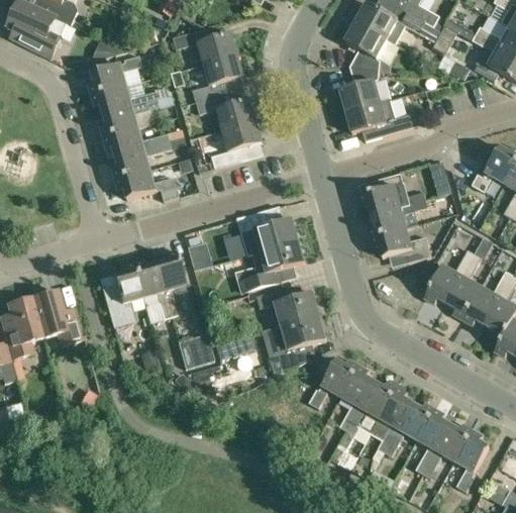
[(36,0),(33,8),(66,22),(66,23),(71,25),(77,11),(74,3),(68,0),(36,0)]
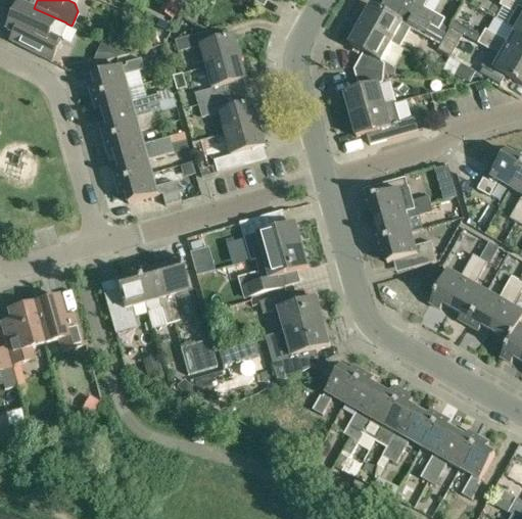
[(163,0),(159,8),(171,14),(179,0),(163,0)]
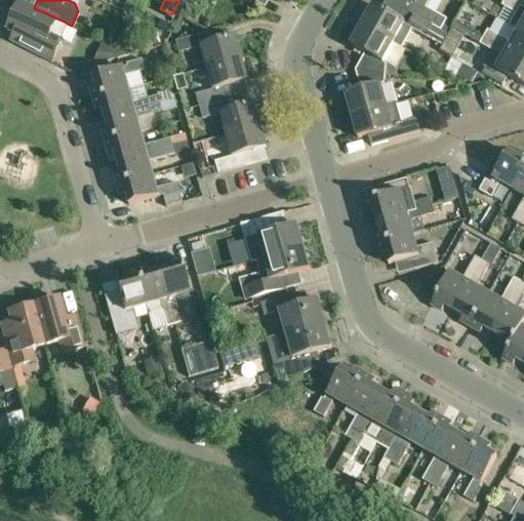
[(393,0),(393,1),(431,23),(440,28),(446,15),(426,4),(428,0),(393,0)]
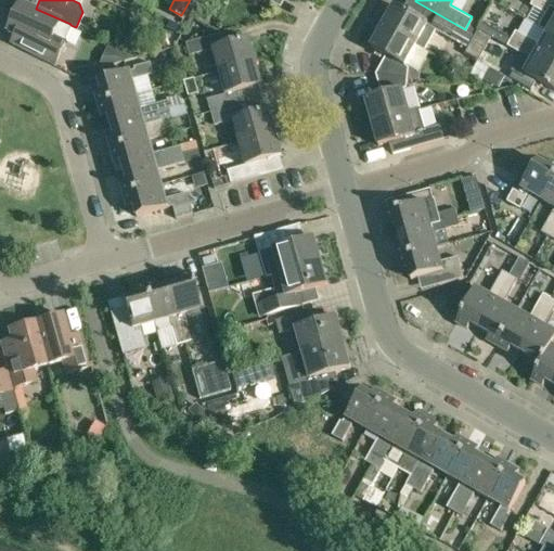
[(553,7),(542,0),(530,0),(529,2),(553,15),(546,29),(553,33),(553,7)]
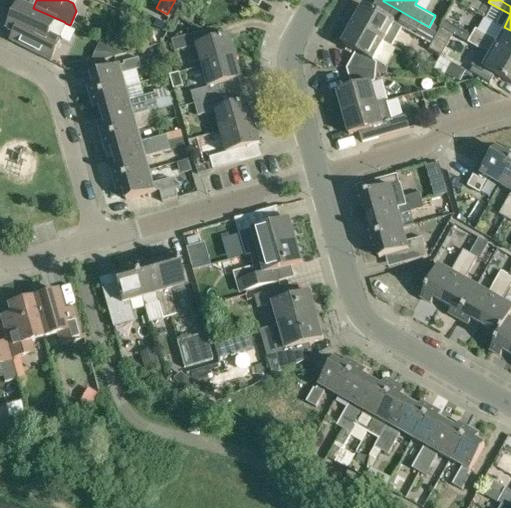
[(65,22),(33,8),(17,1),(7,24),(15,27),(9,38),(49,58),(65,23),(65,22)]
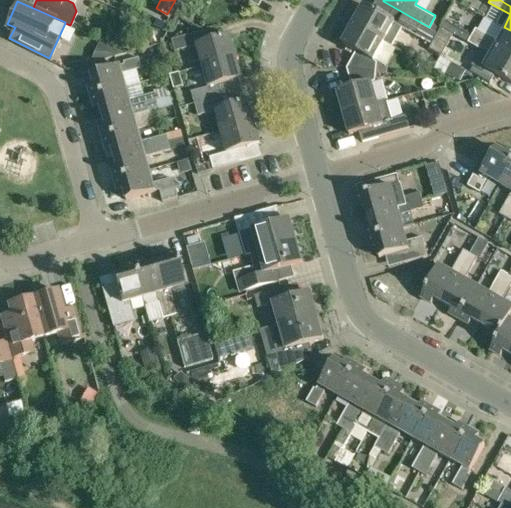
[(363,2),(352,21),(383,39),(392,43),(401,26),(414,33),(420,22),(383,1),(377,10),(363,2)]
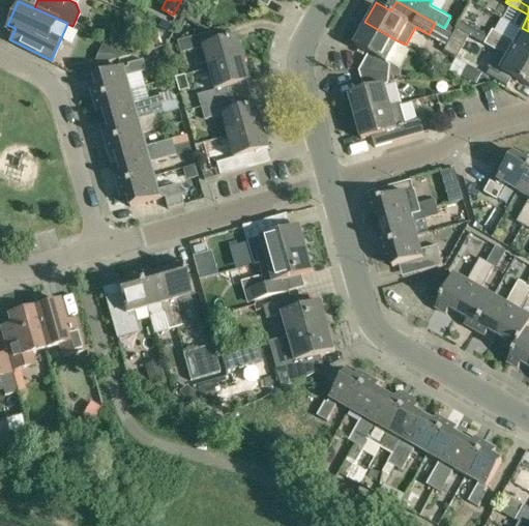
[(397,40),(364,22),(353,41),(368,50),(358,68),(388,71),(400,72),(401,63),(389,61),(385,60),(397,40)]
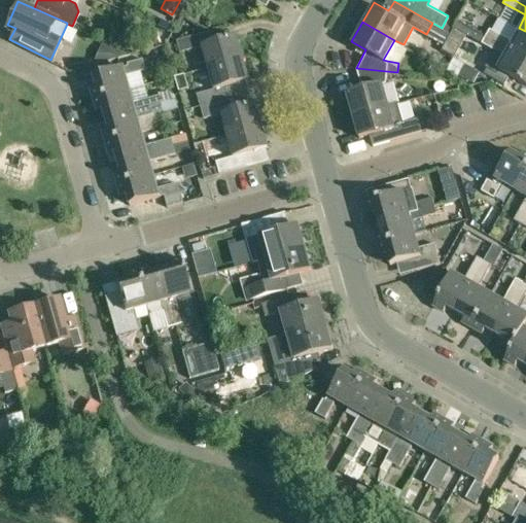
[(525,31),(519,28),(512,40),(489,27),(485,34),(525,57),(525,31)]
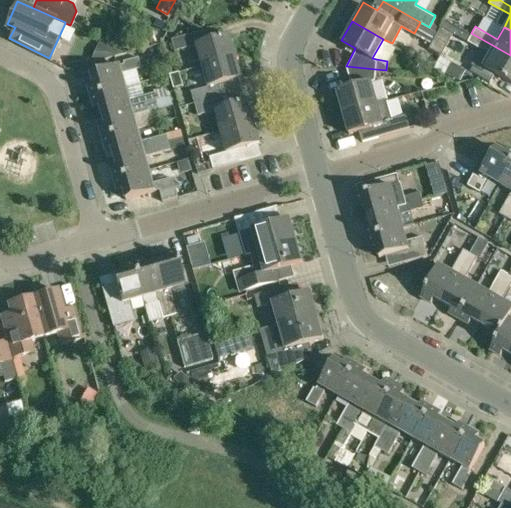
[(201,63),(235,54),(229,33),(206,39),(203,27),(170,36),(174,48),(195,42),(201,63)]
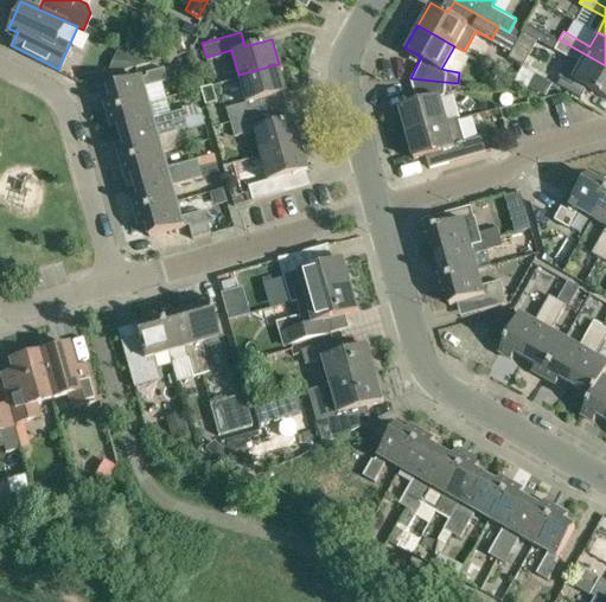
[(184,47),(182,34),(158,40),(160,52),(184,47)]
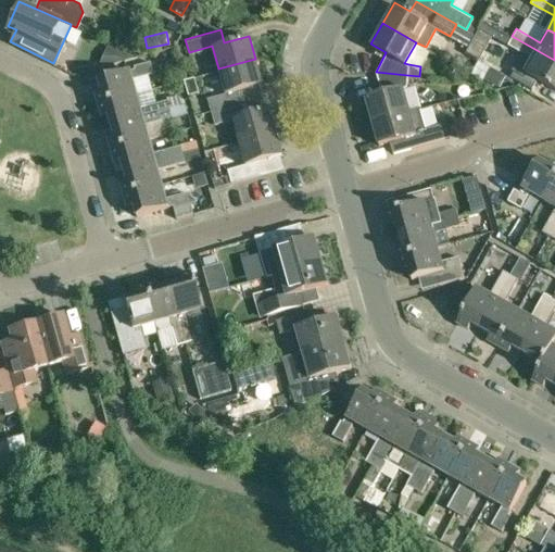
[(554,60),(512,36),(507,42),(532,57),(525,71),(554,87),(554,60)]
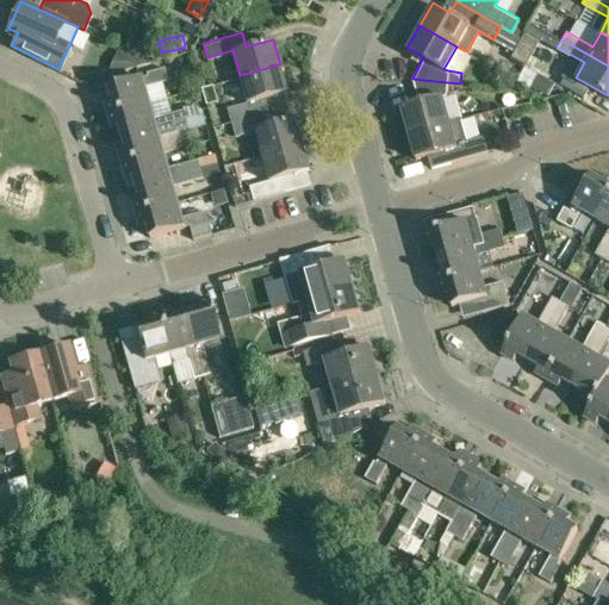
[(523,78),(538,83),(545,69),(530,62),(523,78)]
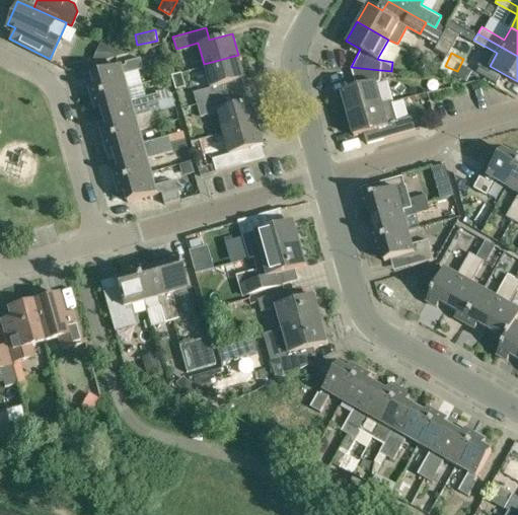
[(238,55),(204,64),(210,85),(193,90),(196,102),(224,94),(221,82),(244,76),(238,55)]
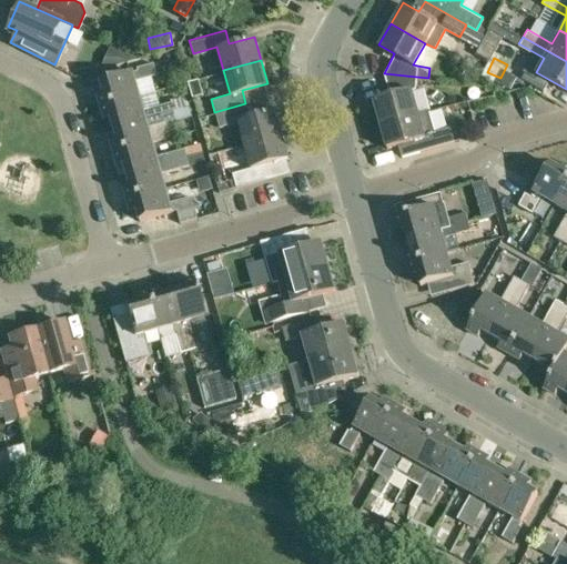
[(103,90),(97,92),(100,103),(139,93),(134,79),(157,72),(153,61),(137,66),(137,68),(100,79),(103,90)]
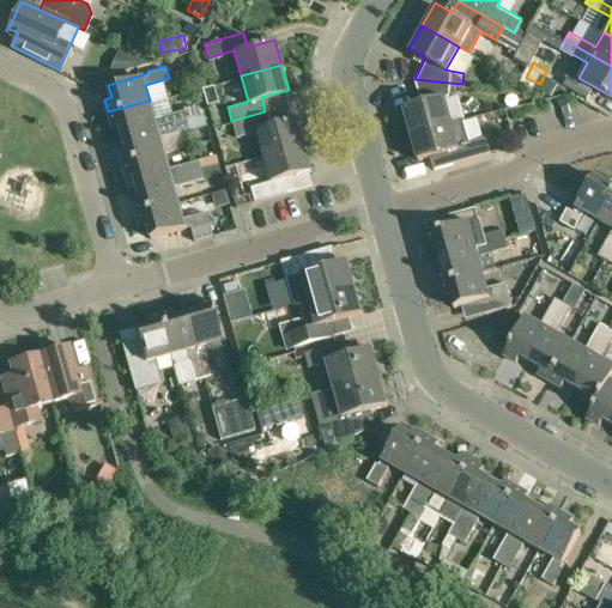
[(449,83),(414,79),(420,102),(403,107),(410,132),(450,121),(450,120),(443,96),(448,95),(449,83)]
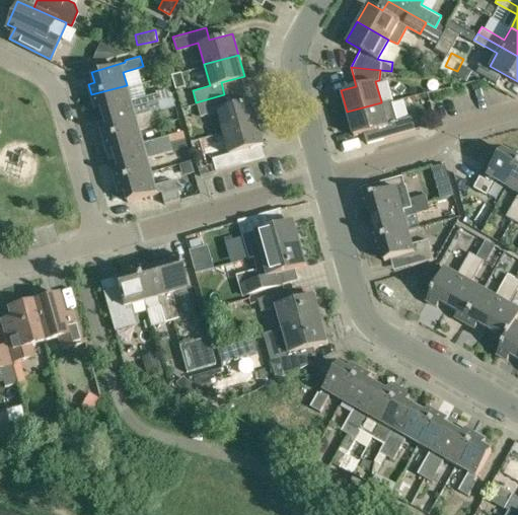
[(127,85),(91,94),(94,106),(100,104),(103,115),(137,104),(139,113),(150,109),(145,94),(130,98),(127,85)]
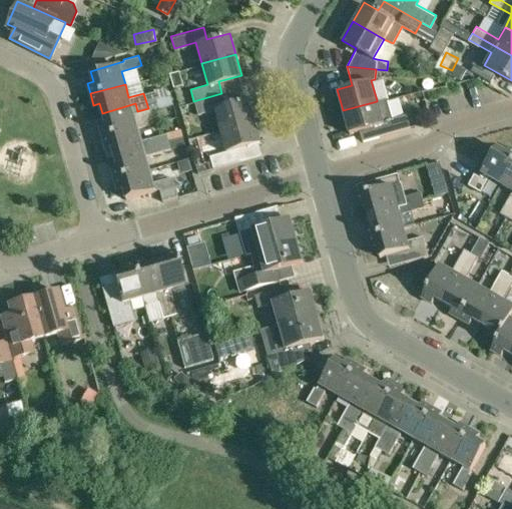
[(154,90),(143,93),(148,108),(158,105),(156,98),(154,90)]
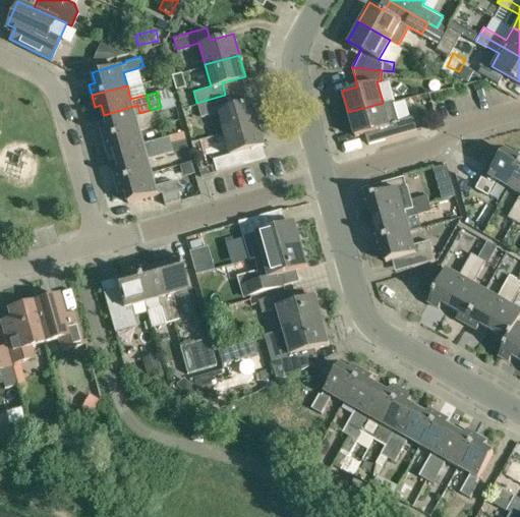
[(225,95),(196,103),(200,115),(218,110),(223,131),(257,121),(262,120),(258,107),(254,108),(251,100),(229,106),(225,95)]
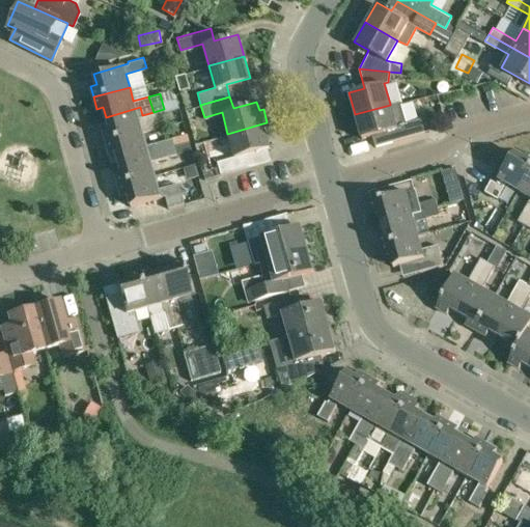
[(399,102),(390,104),(390,105),(355,114),(361,136),(389,129),(392,139),(424,131),(420,117),(406,121),(399,102)]
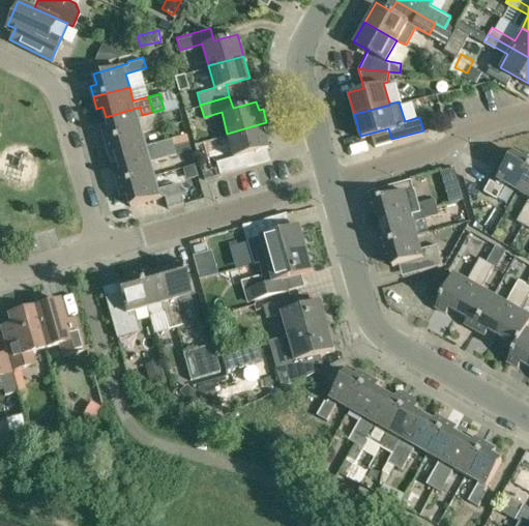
[(108,127),(101,128),(105,140),(141,130),(138,116),(142,115),(140,107),(106,117),(108,127)]
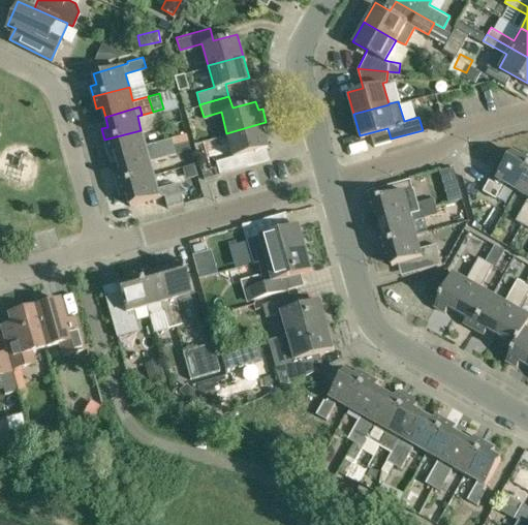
[(261,123),(226,133),(233,154),(216,159),(219,172),(248,163),(245,152),(268,145),(261,123)]
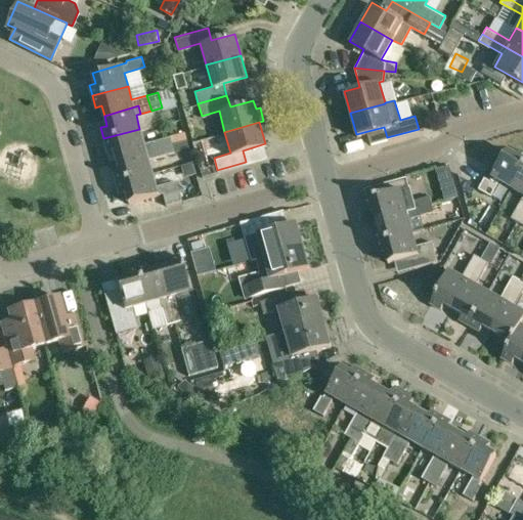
[(139,129),(103,138),(106,149),(114,148),(116,159),(150,148),(153,157),(163,154),(159,138),(143,142),(139,129)]
